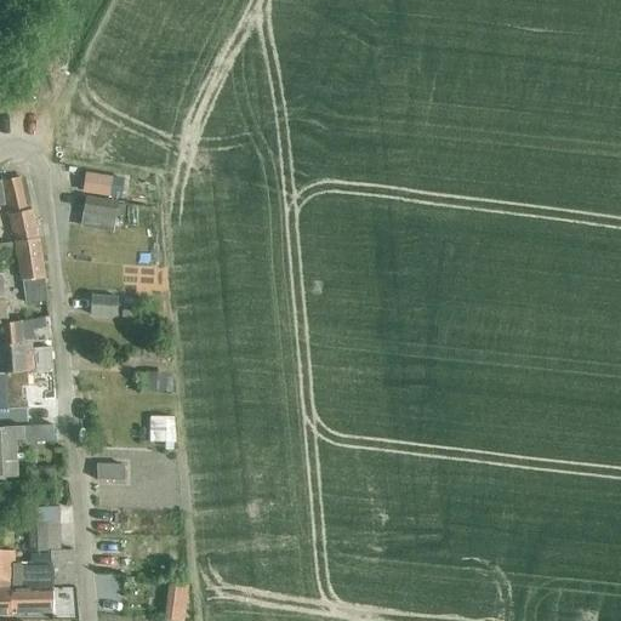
[(86,174),(84,191),(109,194),(112,178),(86,174)]
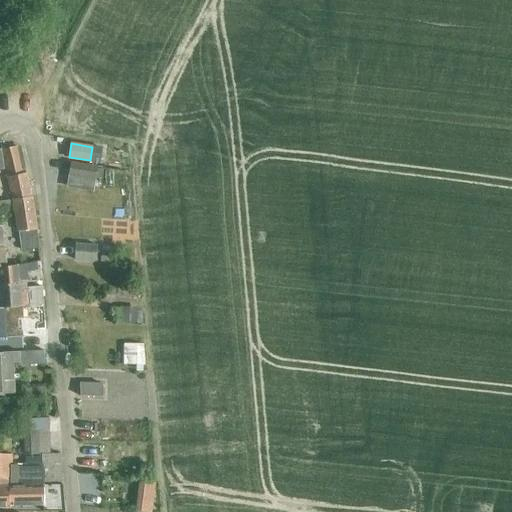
[(1,150),(12,200),(31,198),(24,164),(21,164),(16,147),(1,150)]
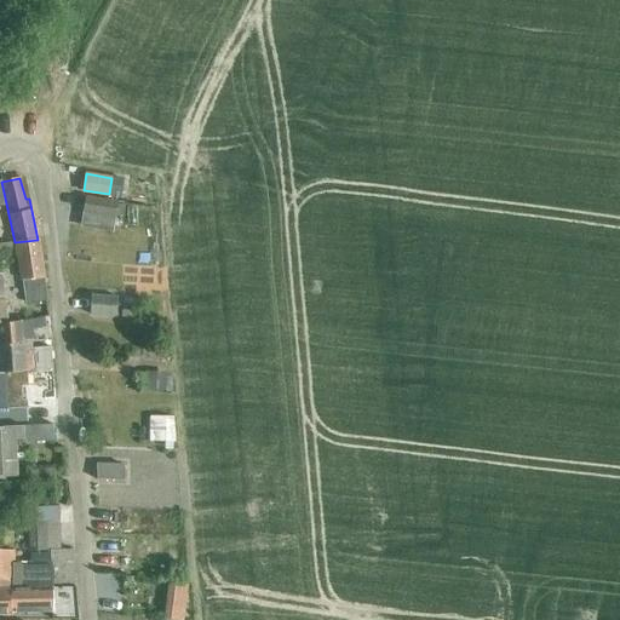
[(85,197),(80,224),(113,229),(115,216),(122,217),(124,205),(85,197)]
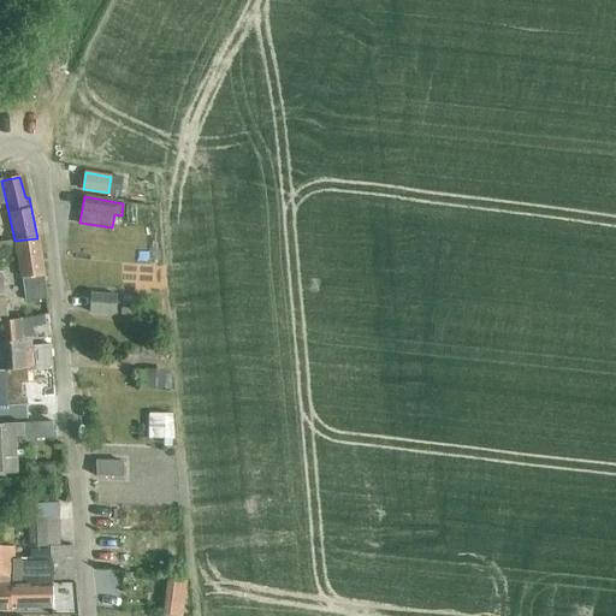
[(37,238),(15,241),(19,267),(22,279),(24,292),(45,290),(45,286),(37,238)]
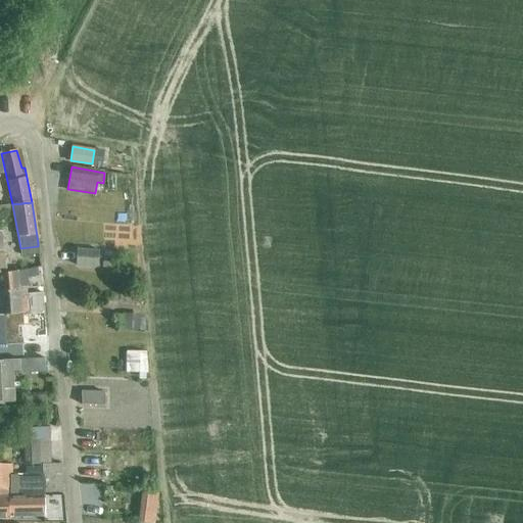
[(77,266),(97,268),(98,250),(78,249),(77,266)]
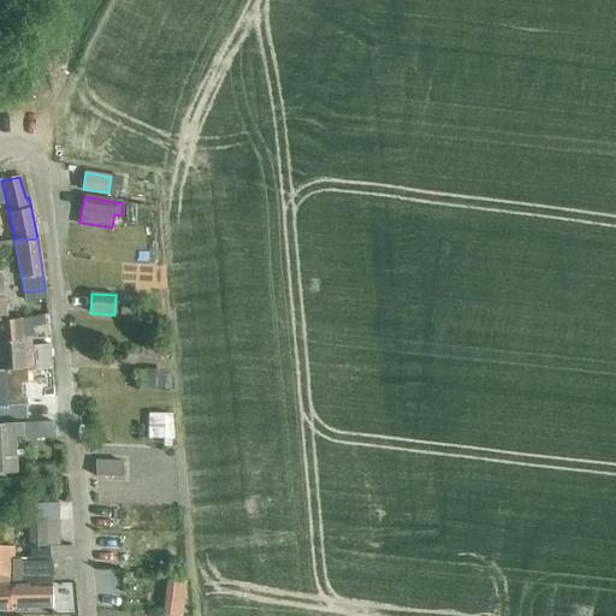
[(0,321),(0,343),(31,339),(33,339),(31,329),(45,326),(43,317),(9,321),(0,321)]
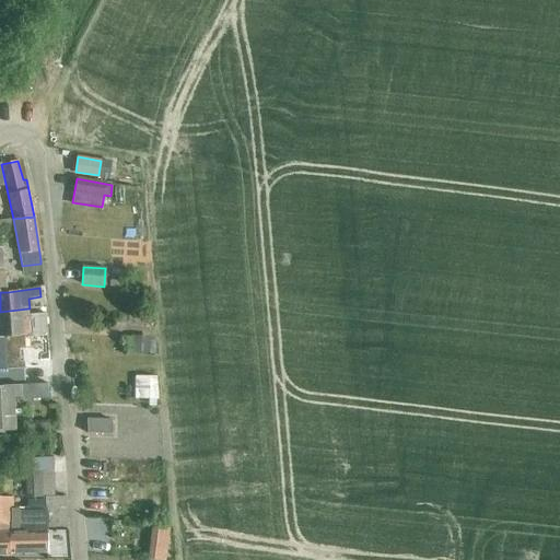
[(0,312),(0,324),(1,337),(30,336),(30,337),(47,336),(45,314),(28,315),(28,308),(0,312)]
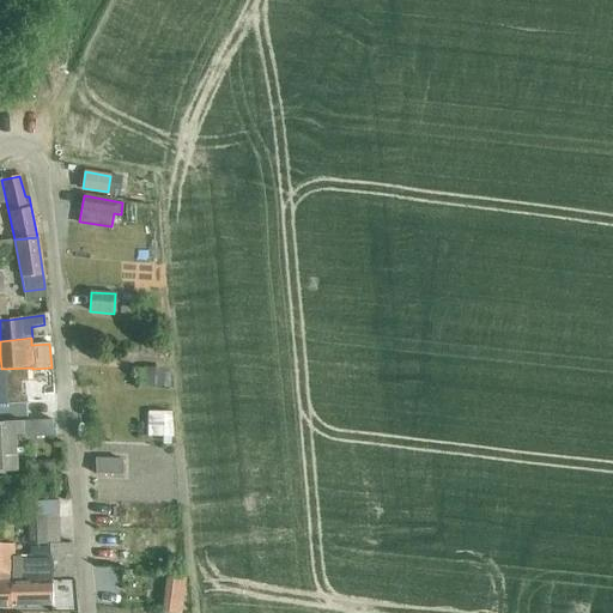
[(32,368),(1,369),(0,369),(0,404),(26,402),(26,396),(22,396),(20,383),(32,382),(32,386),(54,384),(52,368),(32,369),(32,368)]
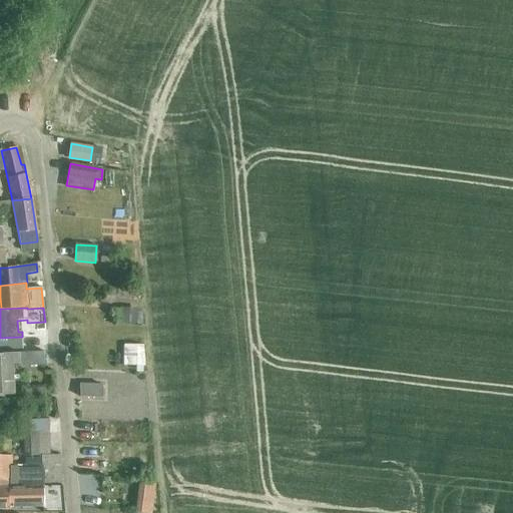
[(137,327),(137,310),(119,310),(119,326),(137,327)]
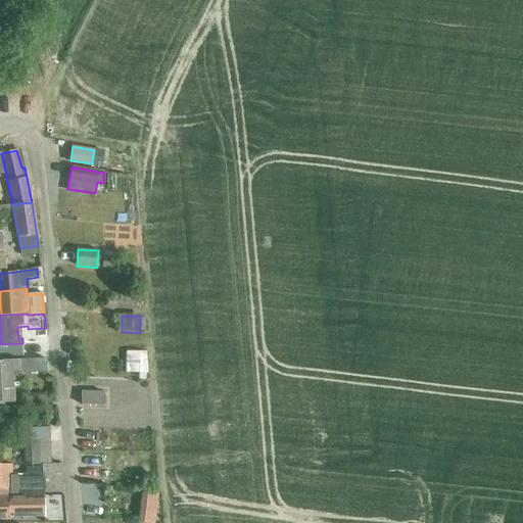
[(26,343),(27,360),(44,359),(47,359),(46,343),(26,343)]
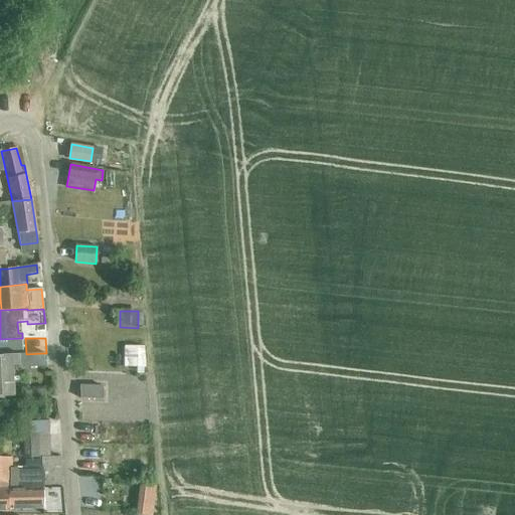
[(143,367),(143,350),(125,349),(125,366),(143,367)]
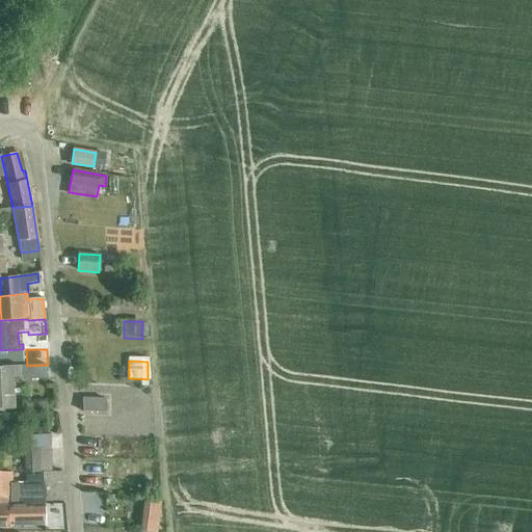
[(2,367),(0,367),(0,411),(3,411),(3,396),(14,396),(14,377),(20,377),(20,380),(46,378),(45,365),(27,366),(20,366),(19,366),(2,367)]
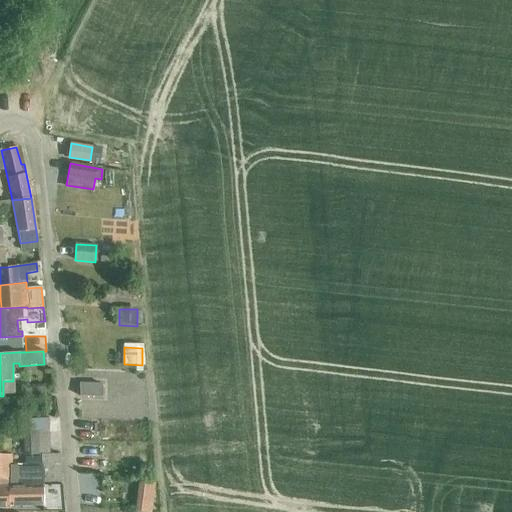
[(103,398),(103,387),(103,386),(80,385),(80,398),(103,398)]
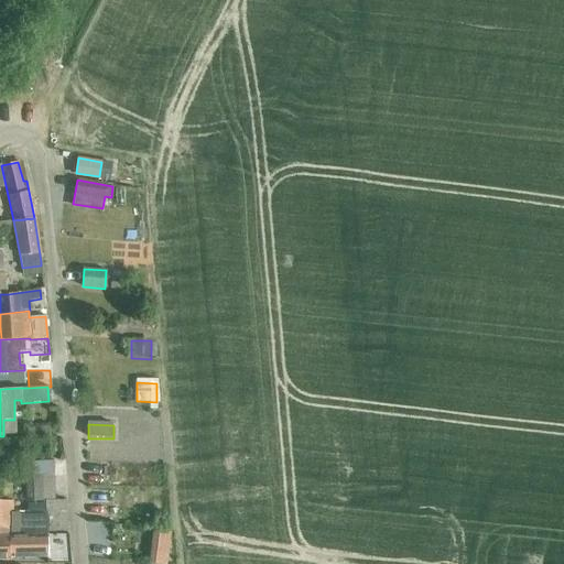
[(50,425),(28,426),(29,436),(51,435),(50,425)]
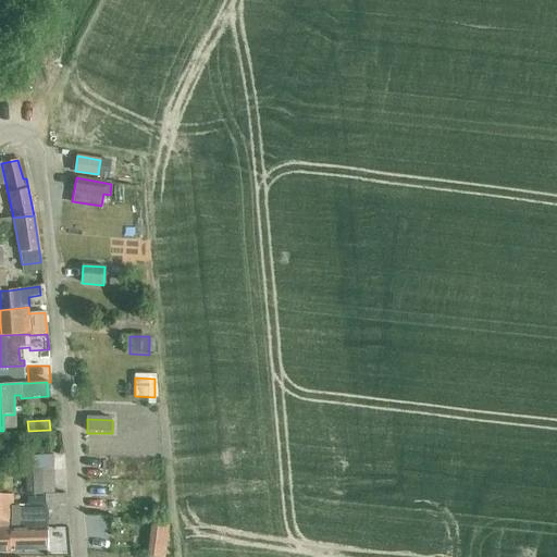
[(32,471),(45,470),(52,470),(52,456),(32,457),(32,471)]
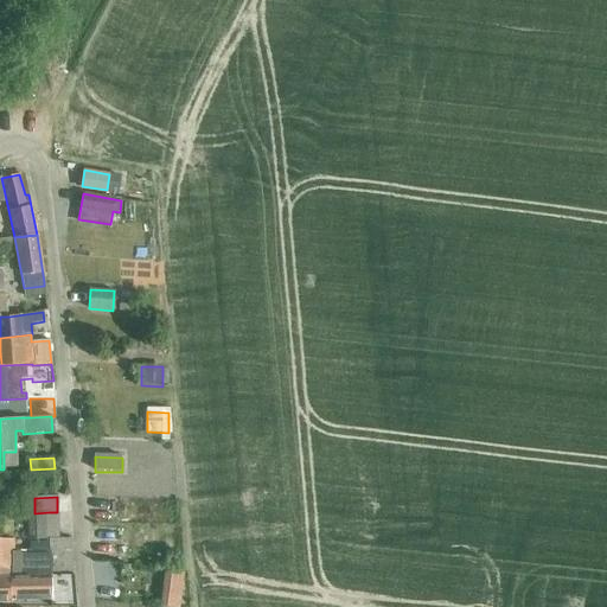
[(57,512),(49,512),(34,513),(29,513),(30,540),(49,538),(49,540),(58,538),(57,512)]
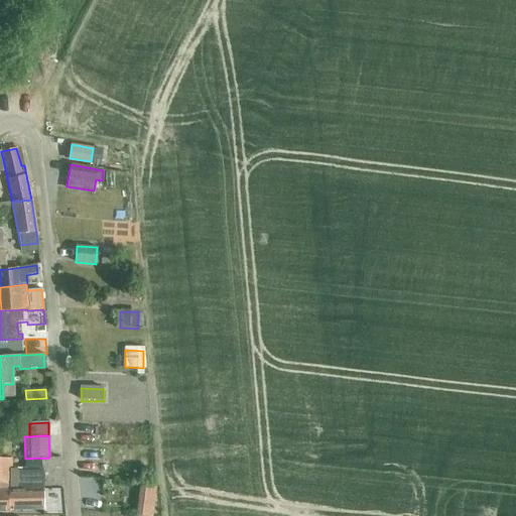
[(49,458),(41,459),(41,469),(11,469),(11,459),(0,458),(0,488),(61,487),(60,458),(49,458)]
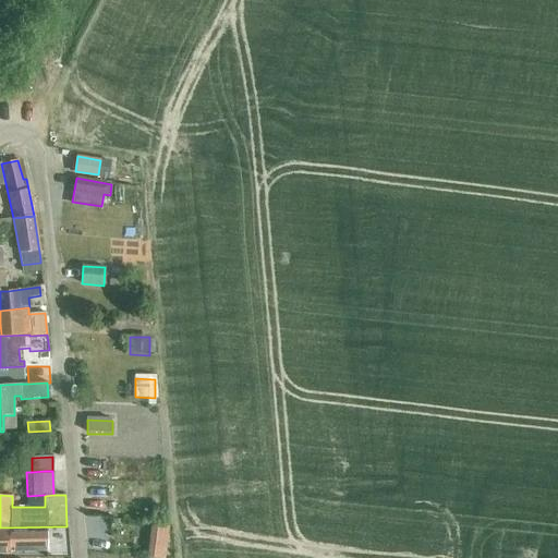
[(150,526),(148,542),(167,544),(169,529),(150,526)]
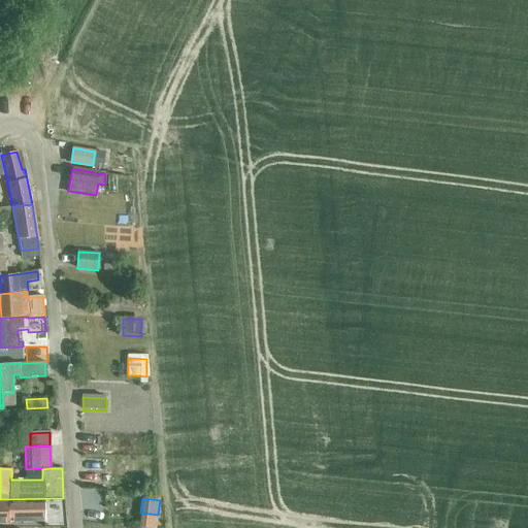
[(44,501),(8,502),(0,502),(0,524),(9,524),(9,522),(44,521),(44,527),(66,527),(64,500),(44,501)]
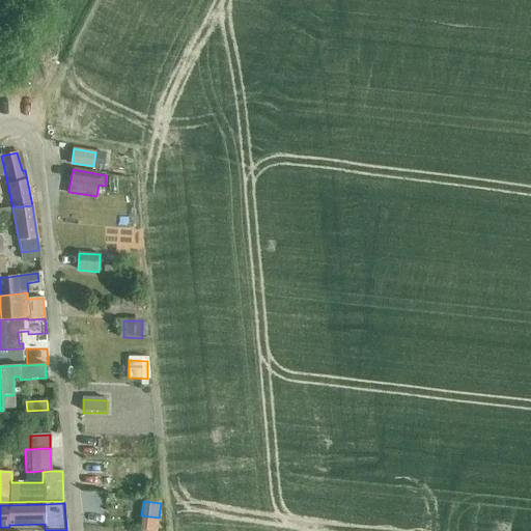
[(144,519),(143,529),(155,530),(157,521),(144,519)]
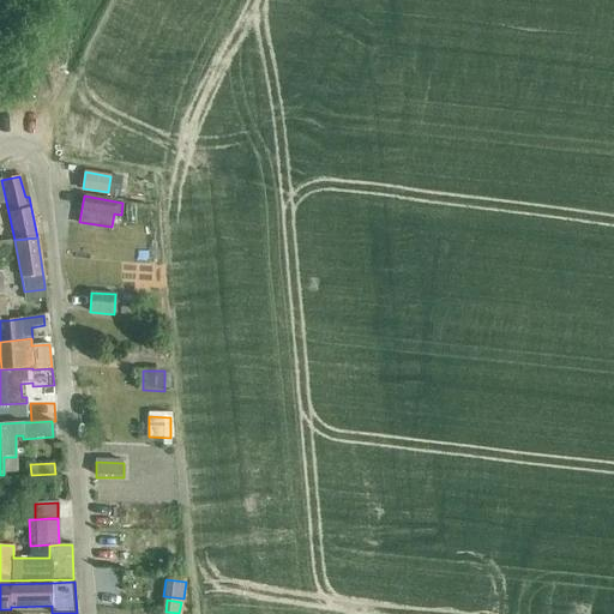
All buildings are outlined.
